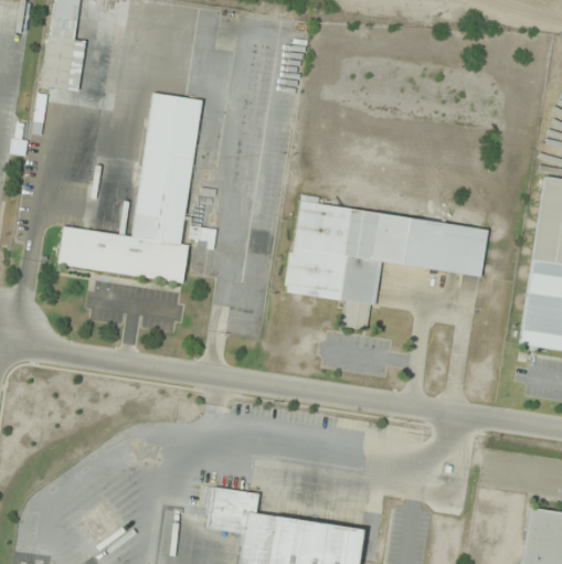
[(54,0),(43,86),(78,91),(85,40),(75,39),(80,0),(54,0)]
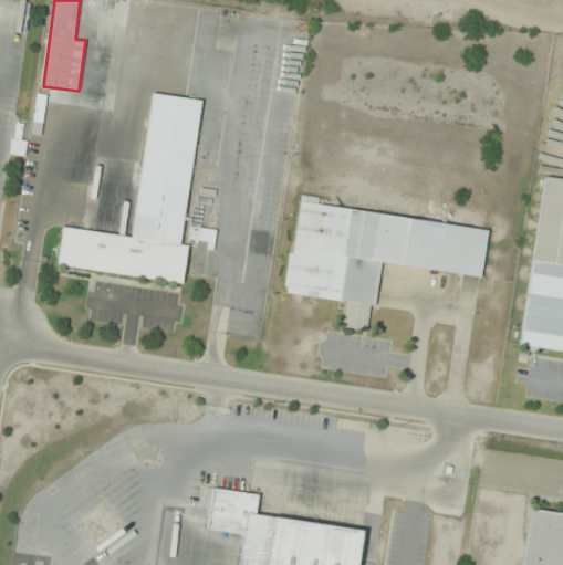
[(134,236),(64,227),(59,265),(184,281),(188,244),(183,243),(201,100),(153,93),(134,236)]
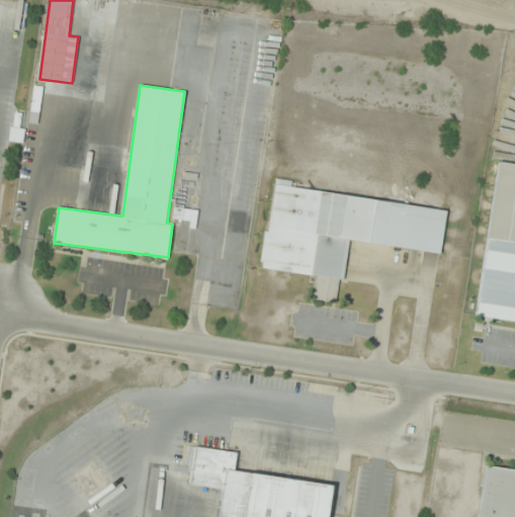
[(514,163),(499,161),(477,315),(514,321),(514,163)]
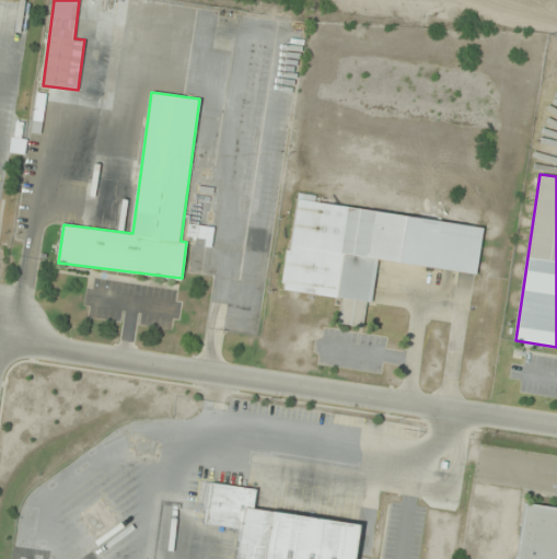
[(311,204),(312,195),(297,193),(285,289),(372,301),(378,259),(476,272),(483,225),(311,204)]
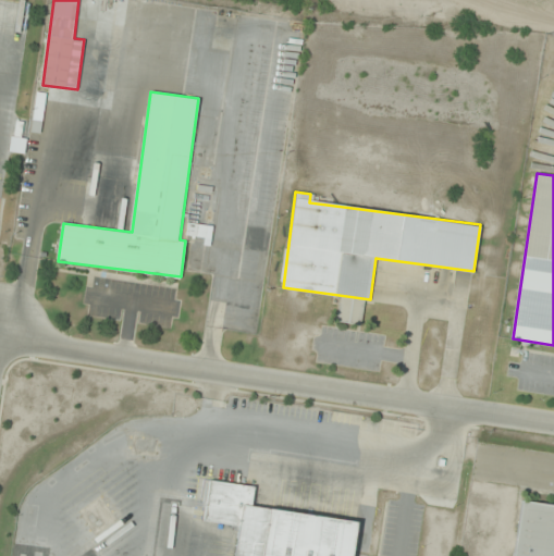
[(352,555),(357,520),(253,506),(256,485),(209,480),(204,520),(238,526),(234,555),(352,555)]
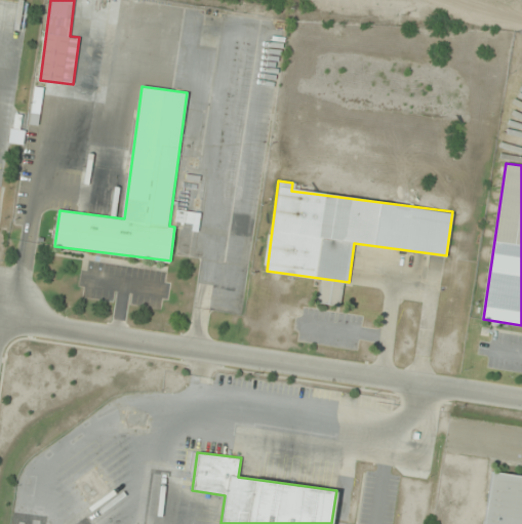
[(521,476),(491,472),(484,523),(521,523),(521,476)]
